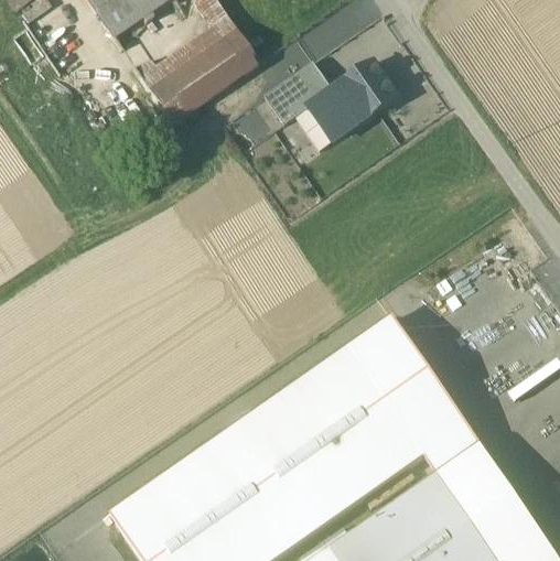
[(9,0),(19,12),(35,0),(9,0)]
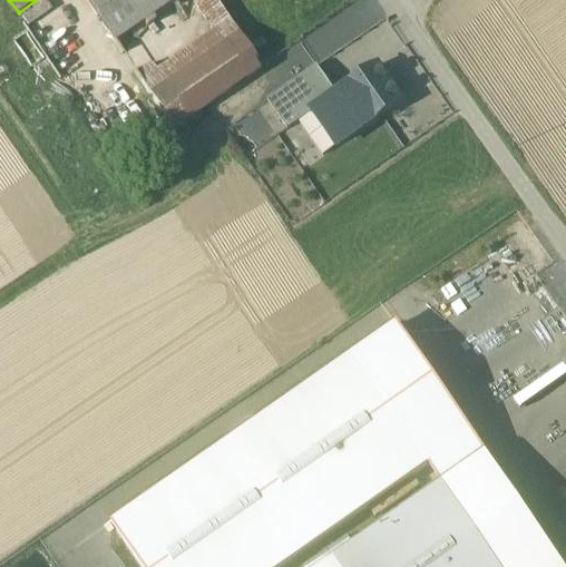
[(88,0),(117,41),(147,21),(149,25),(157,20),(155,16),(177,0),(184,0),(185,1),(186,0),(88,0)]
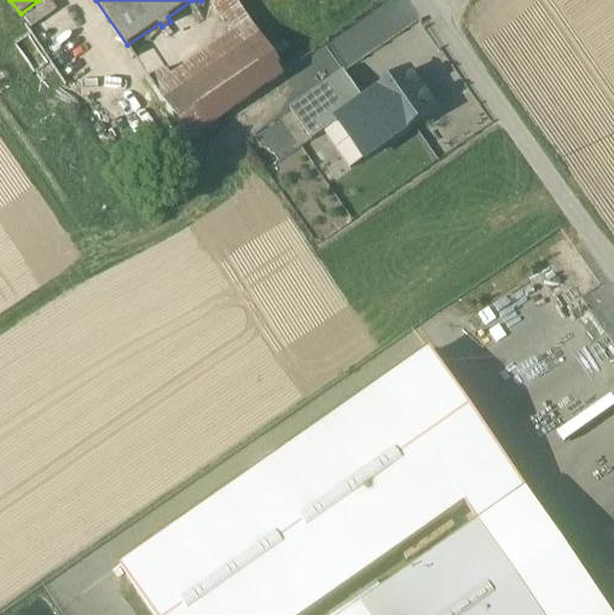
[(252,23),(237,0),(213,0),(236,33),(252,23)]
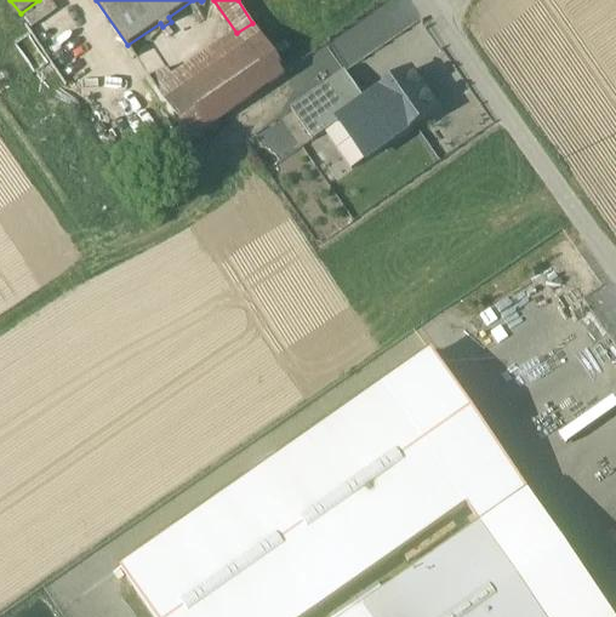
[(237,33),(157,89),(192,140),(287,73),(252,23),(237,33)]
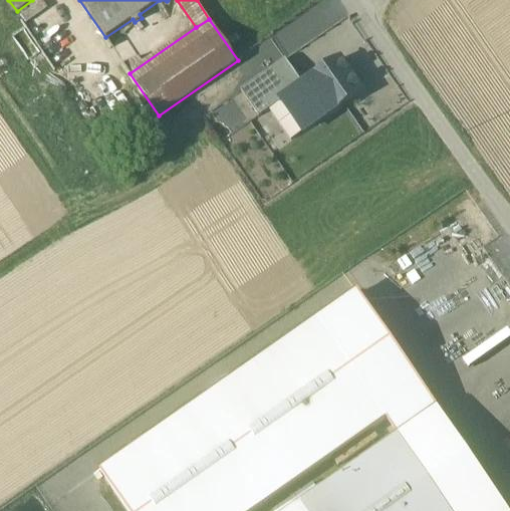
[(246,89),(264,114),(285,100),(298,90),(307,85),(289,59),(246,89)]
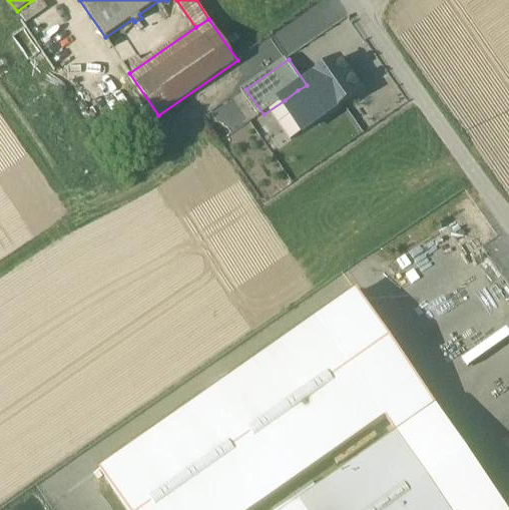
[(343,59),(314,79),(335,109),(364,88),(343,59)]
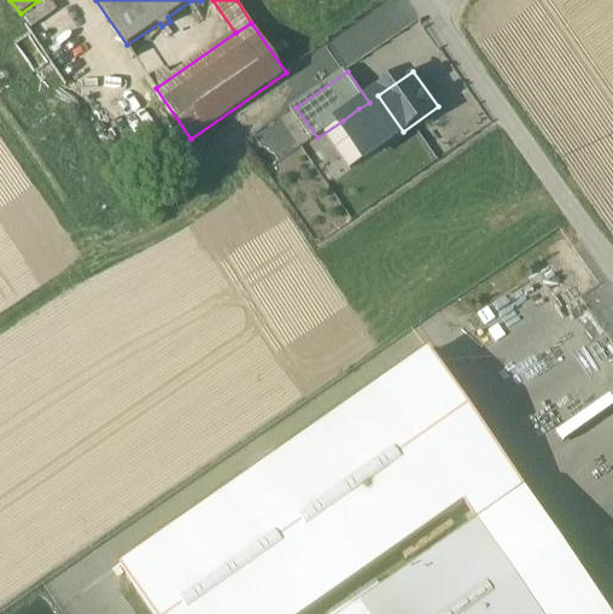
[(403,132),(378,95),(369,103),(358,109),(384,145),(403,132)]
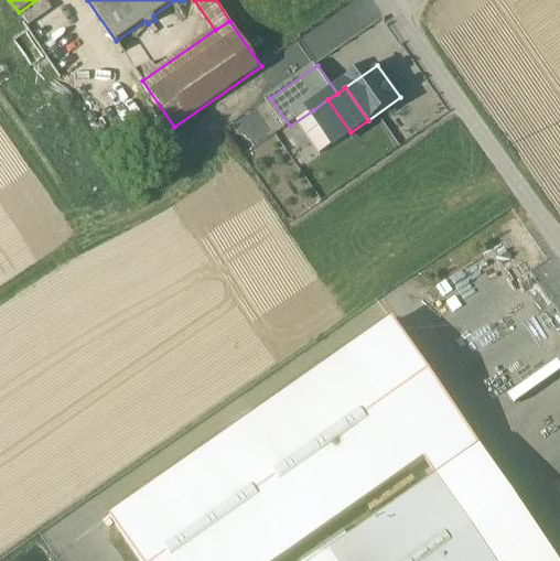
[(351,132),(327,99),(313,110),(337,142),(351,132)]
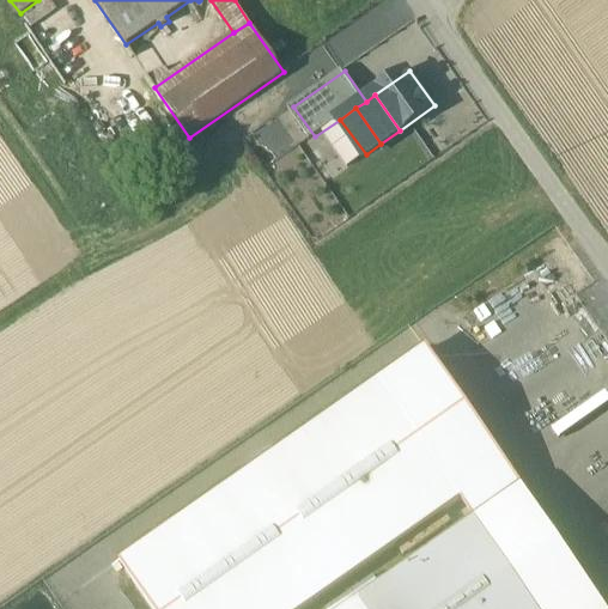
[(119,554),(158,608),(296,608),(457,492),(479,518),(526,485),(417,339),(119,554)]
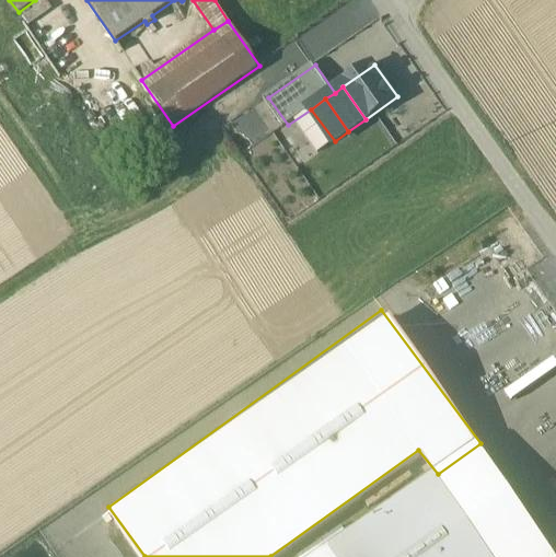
[(517,392),(555,368),(555,352),(545,336),(500,363),(517,392)]
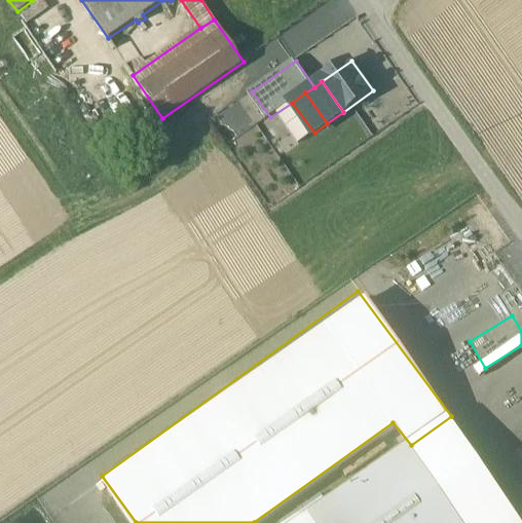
[(521,516),(451,416),(411,445),(464,522),(521,522),(521,516)]
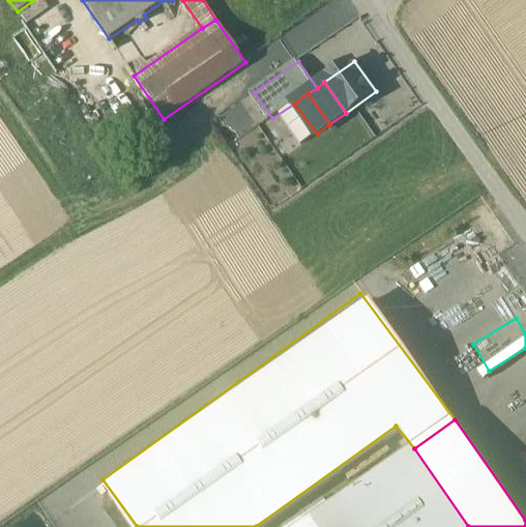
[(468,526),(414,448),(310,519),(315,526),(468,526)]
